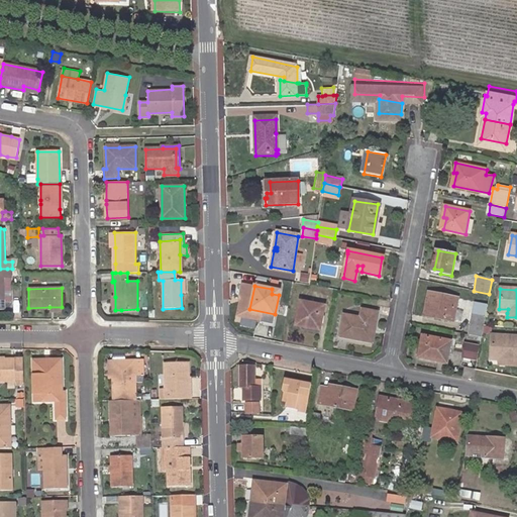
[(427,292),(425,303),(428,304),(425,316),(452,321),(456,298),(427,292)]
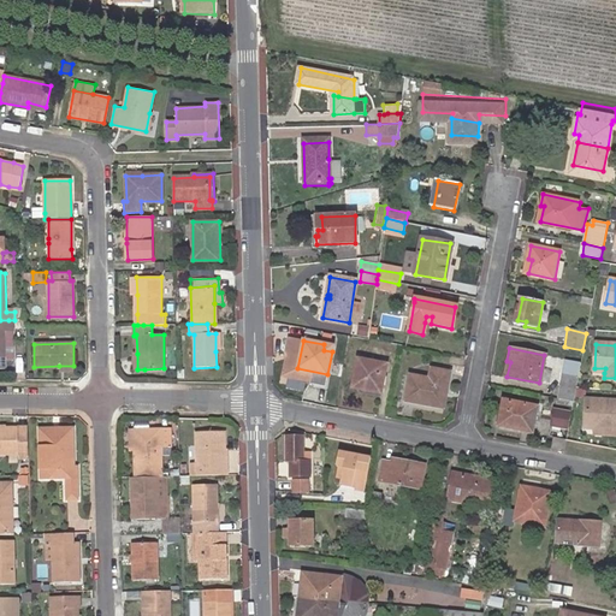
[(357,360),(353,388),(379,392),(384,365),(357,360)]
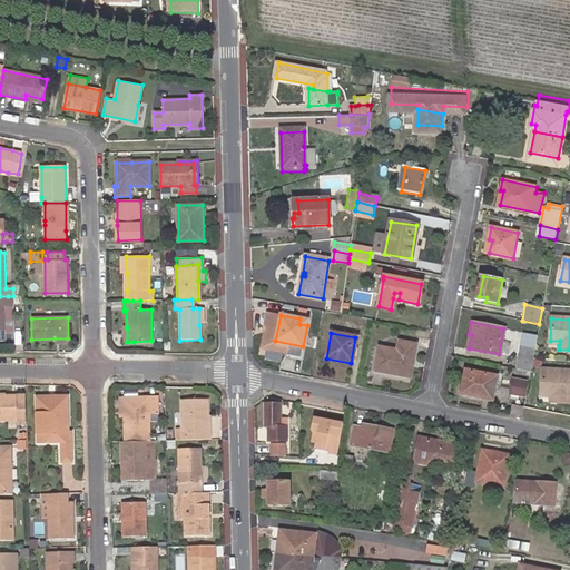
[(523,333),(517,369),(530,371),(533,355),(537,335),(523,333)]
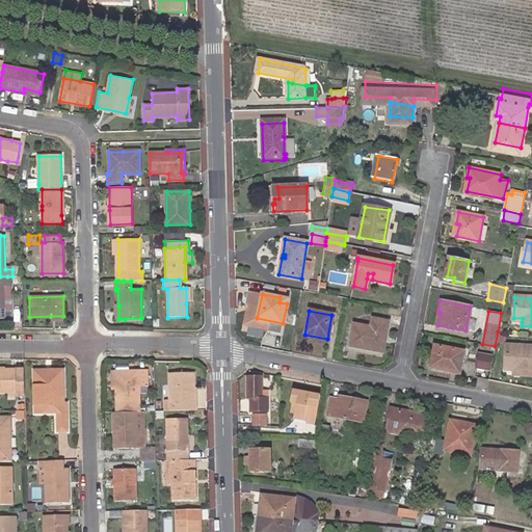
[(377,339),(381,339),(384,321),(368,318),(366,326),(353,324),(350,346),(374,350),(377,339)]
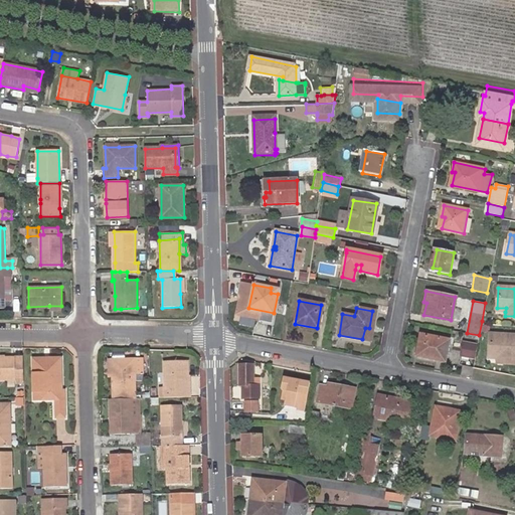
[(514,344),(514,336),(490,334),(488,354),(497,354),(496,358),(496,362),(514,363),(514,355),(514,350),(514,345),(514,344)]
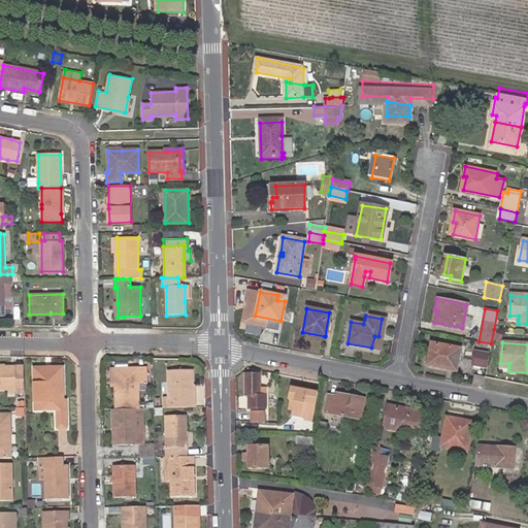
[(460,350),(431,343),(427,365),(455,370),(460,350)]
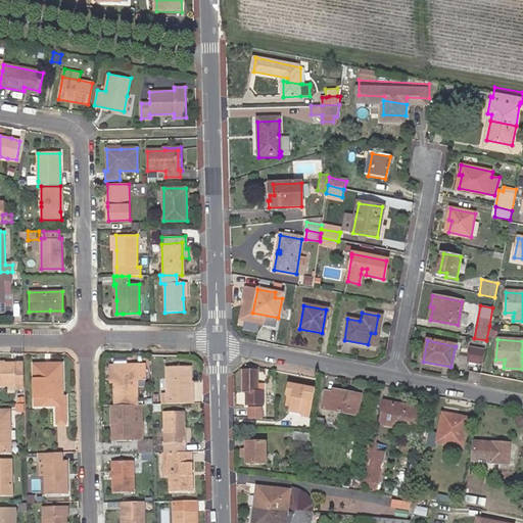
[(468,360),(482,363),(484,350),(470,347),(468,360)]
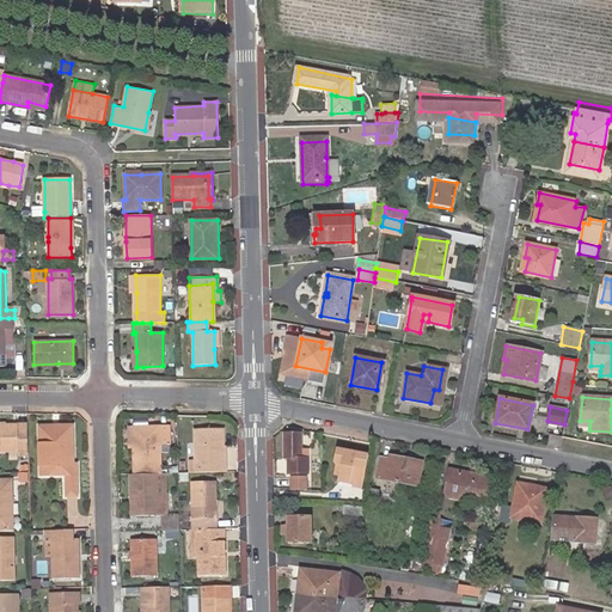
[(4,424),(0,424),(0,452),(18,451),(18,457),(26,457),(26,426),(17,424),(4,424)]
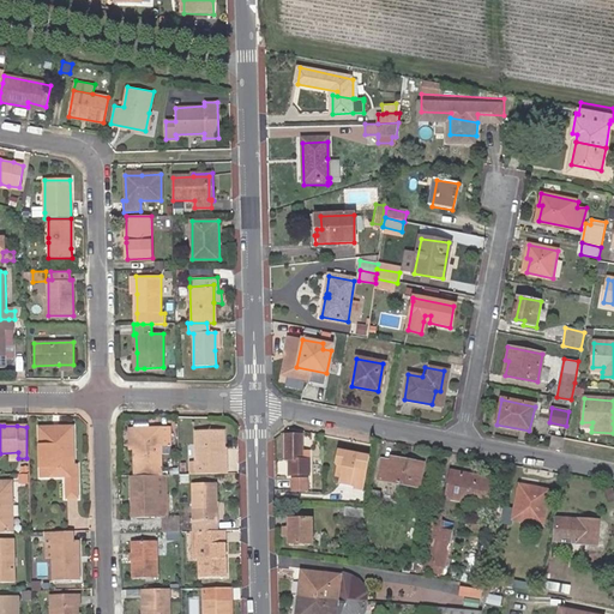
[(47,474),(76,473),(76,467),(72,467),(72,451),(71,428),(41,429),(41,474),(47,474)]
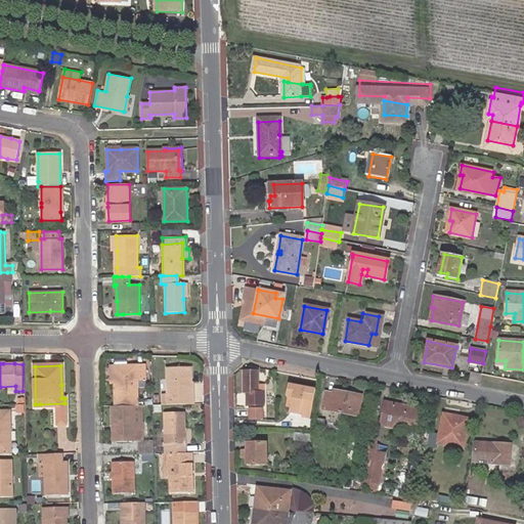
[(134,405),(136,405),(135,380),(144,380),(143,365),(115,366),(114,382),(114,406),(134,405)]
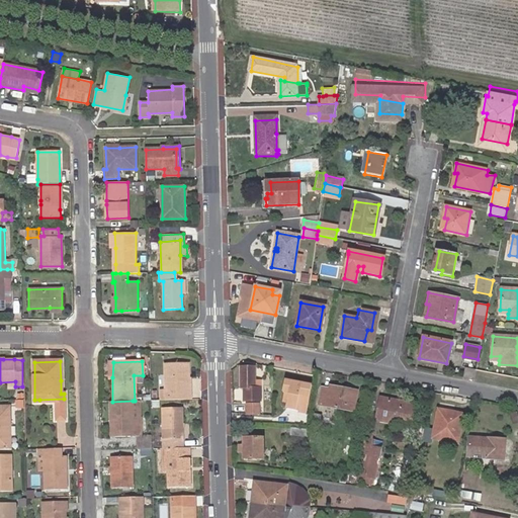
[(188,364),(165,364),(166,390),(160,390),(160,401),(166,401),(189,400),(188,378),(188,364)]
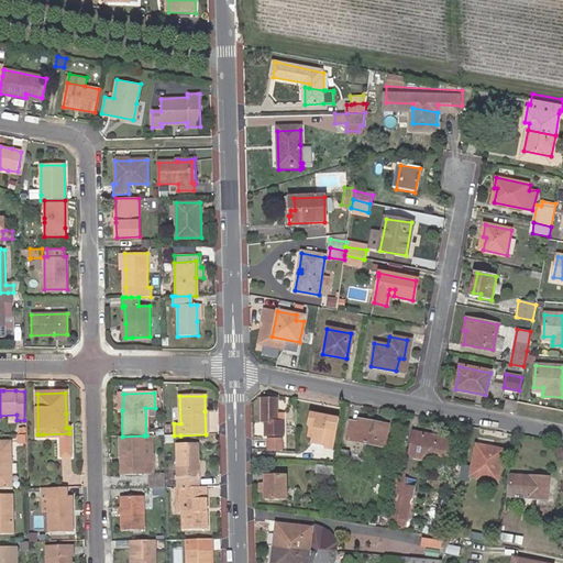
[(277,421),(277,416),(277,398),(277,397),(263,398),(263,422),(265,422),(266,435),(285,437),(285,422),(277,421)]
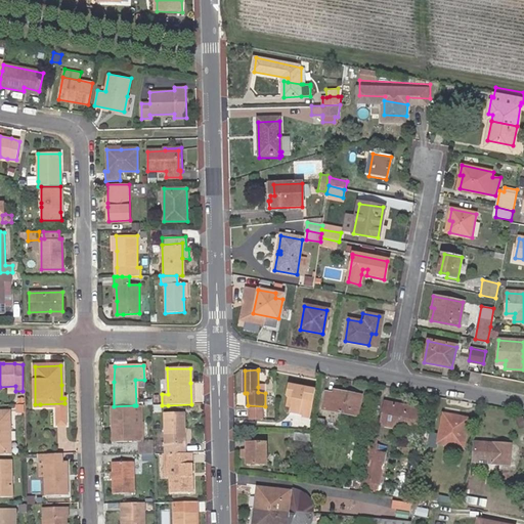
[(467,382),(478,384),(480,374),(469,372),(467,382)]
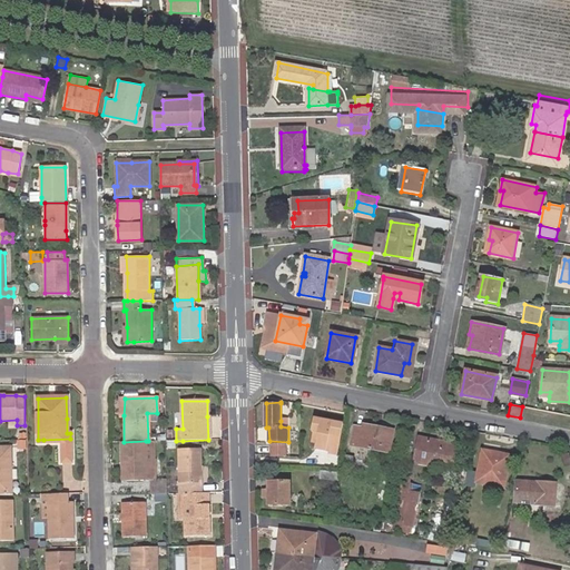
[(337,453),(343,423),(313,418),(312,430),(314,430),(312,440),(316,441),(315,446),(326,449),(326,445),(330,445),(328,450),(328,452),(337,453)]
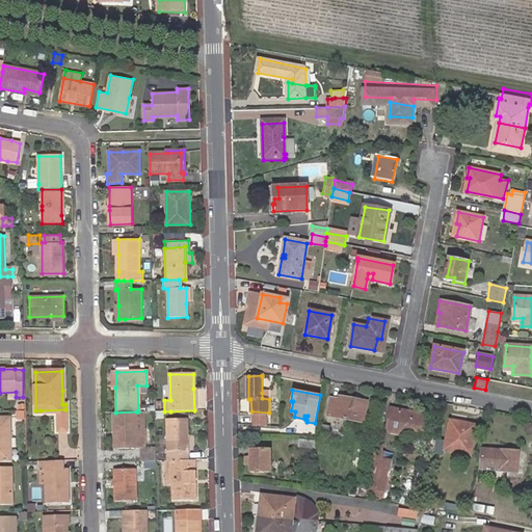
[(326,416),(364,422),(367,402),(340,397),(339,401),(329,399),(326,416)]
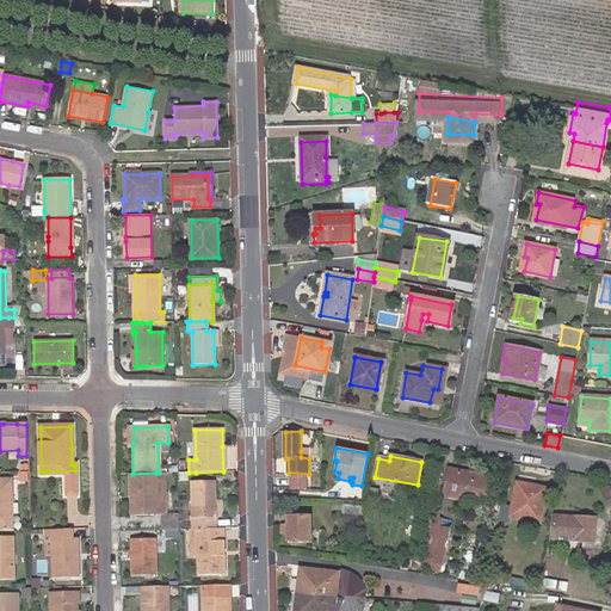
[(448,469),(443,495),(452,498),(454,494),(483,500),(487,479),(448,469)]
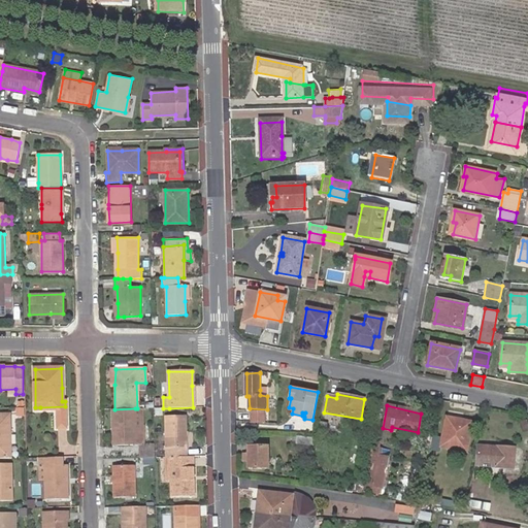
[(66,428),(65,406),(40,407),(35,407),(35,410),(37,410),(58,410),(58,428),(66,428)]
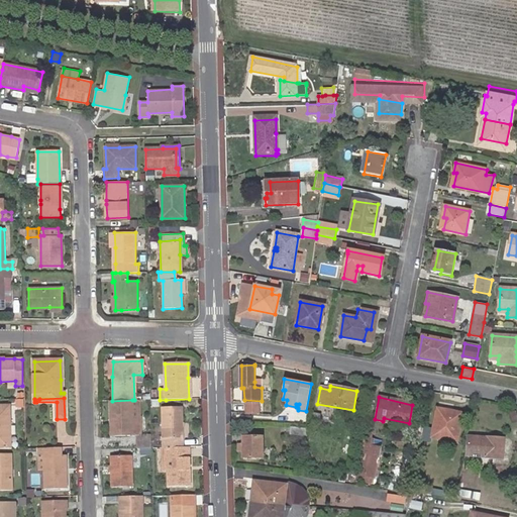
[(112,401),(109,401),(109,419),(114,419),(114,435),(140,434),(140,416),(132,416),(132,400),(112,401)]
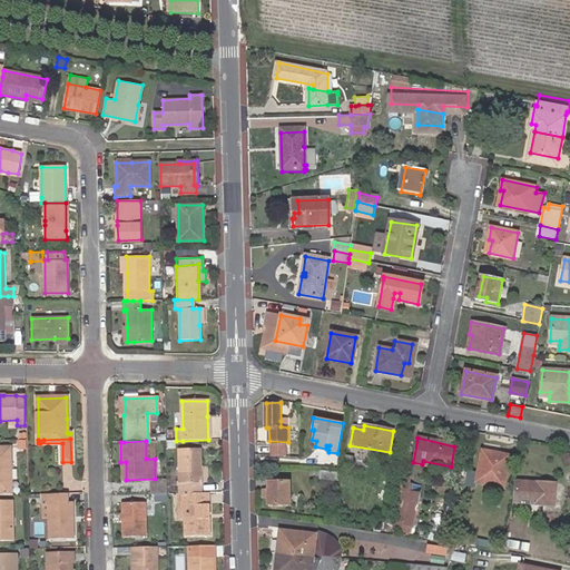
[(155,459),(154,441),(148,441),(146,441),(146,459),(155,459)]
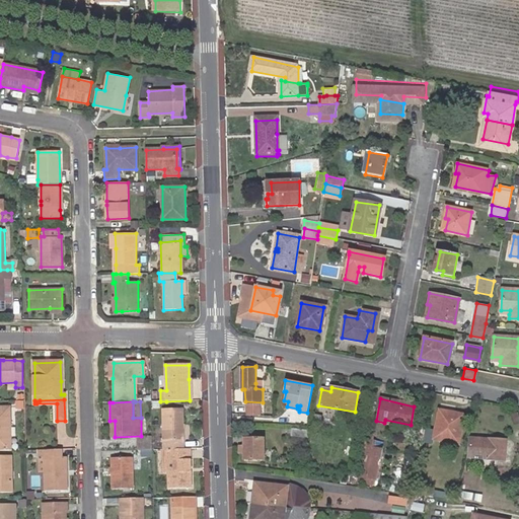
[(245,404),(245,415),(261,416),(261,405),(245,404)]
